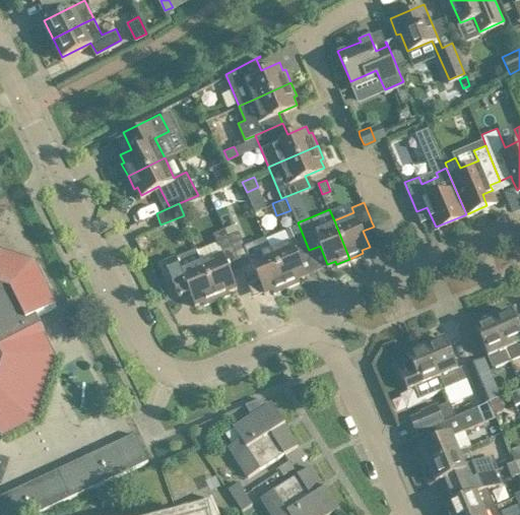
[(236,221),(224,227),(228,234),(239,230),(236,221)]
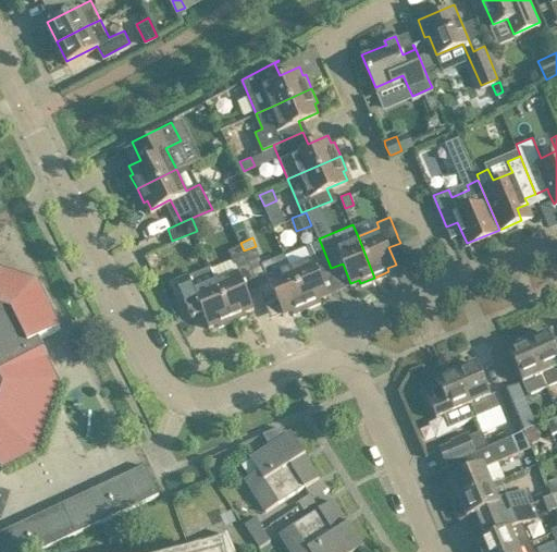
[(319,238),(285,253),(307,306),(321,301),(320,297),(329,293),(320,273),(331,268),(319,238)]
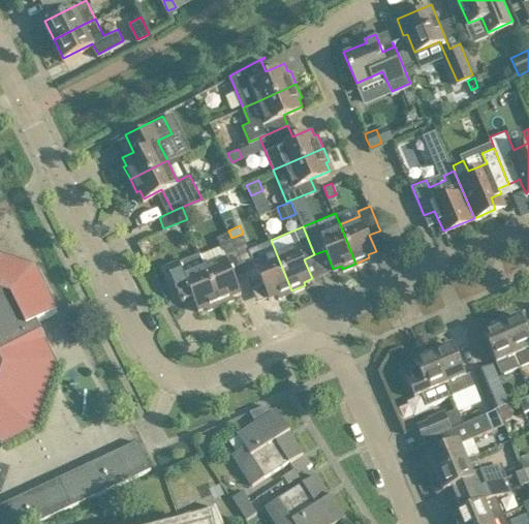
[(228,230),(217,235),(221,244),(224,251),(235,247),(231,238),(228,230)]
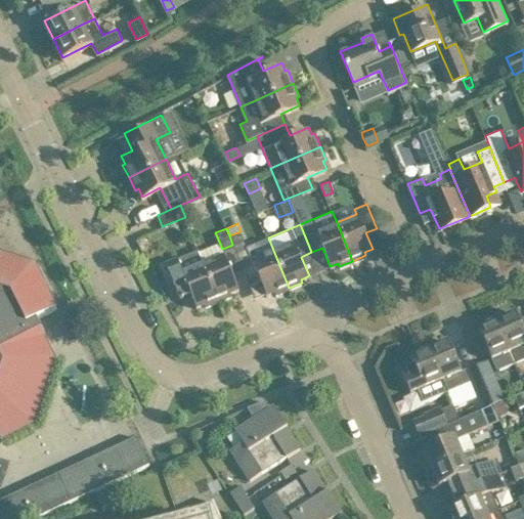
[(241,231),(229,235),(232,245),(239,259),(251,255),(247,247),(241,231)]
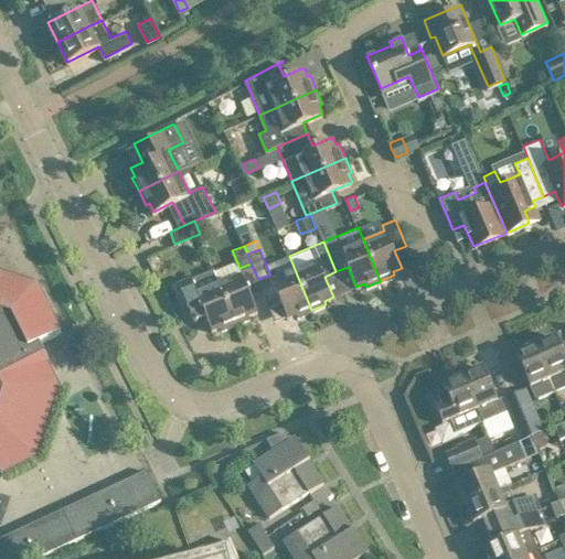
[(289,256),(266,266),(270,275),(272,278),(272,279),(279,296),(287,316),(296,313),(297,315),(311,310),(289,256)]
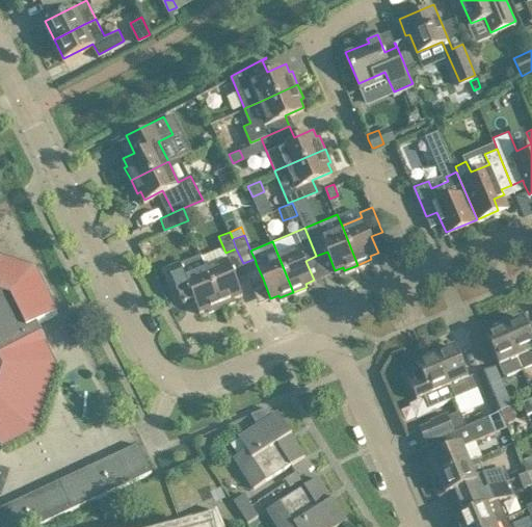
[(35,266),(0,254),(0,440),(1,443),(33,427),(55,360),(38,328),(35,321),(58,310),(35,266)]
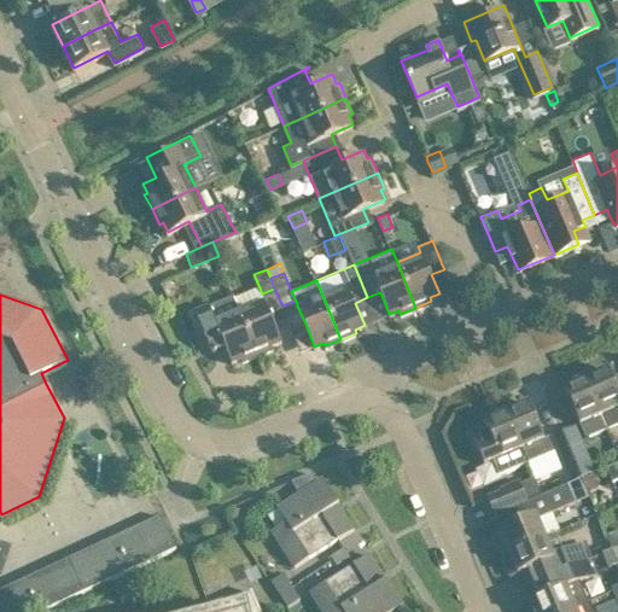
[(264,298),(239,308),(258,354),(274,347),(272,343),(281,339),(264,298)]
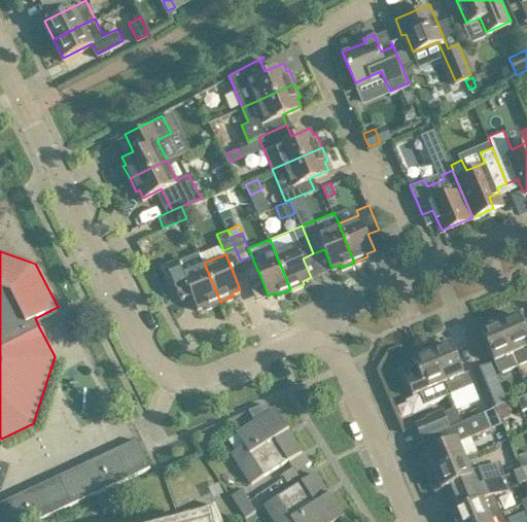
[(178,258),(166,264),(177,291),(188,287),(191,294),(198,308),(205,304),(207,307),(220,302),(204,263),(183,272),(178,258)]
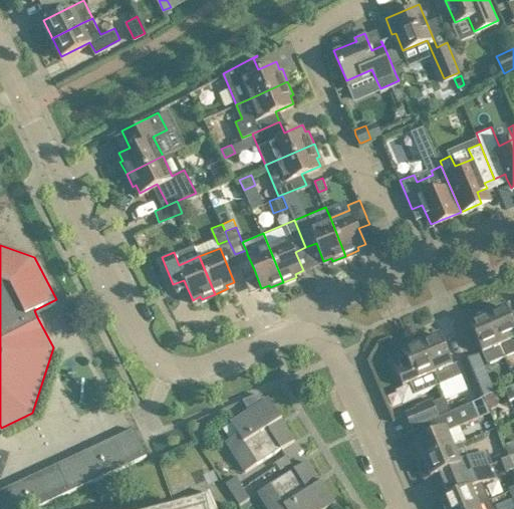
[(513,322),(506,303),(488,311),(506,354),(513,349),(513,322)]
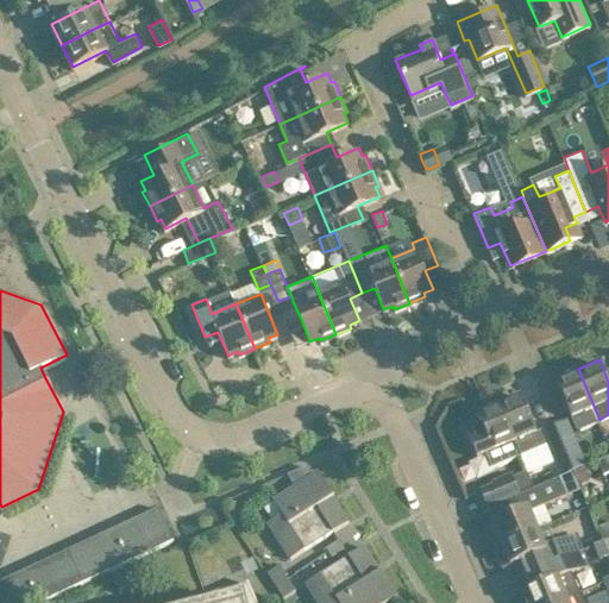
[(600,420),(578,369),(556,378),(571,414),(572,414),(577,425),(581,427),(600,420)]
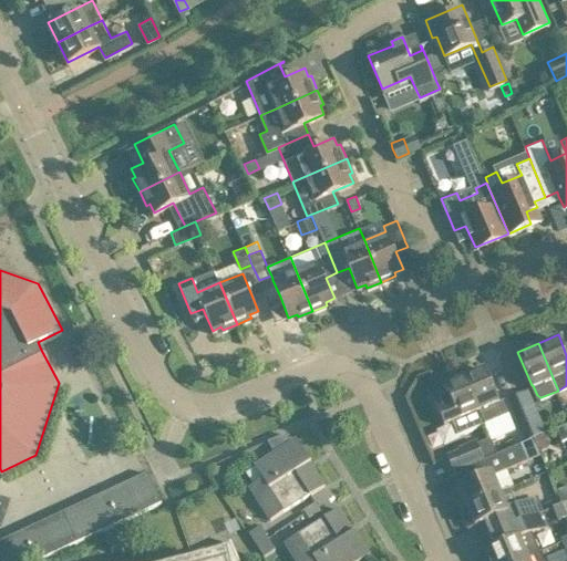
[(508,411),(521,440),(534,435),(515,392),(498,398),(485,365),(464,374),(478,407),(484,421),(508,411)]
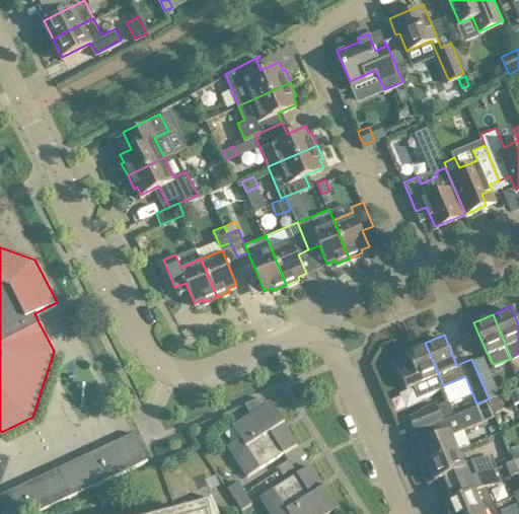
[(420,395),(443,385),(438,373),(425,343),(406,351),(409,355),(395,360),(406,387),(415,383),(420,395)]
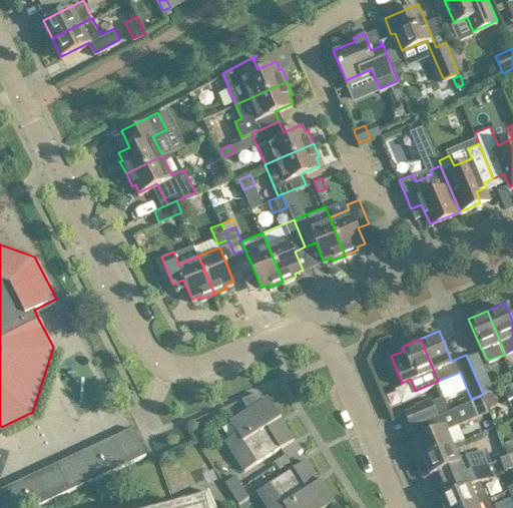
[(512,381),(503,386),(508,398),(512,396),(512,381)]
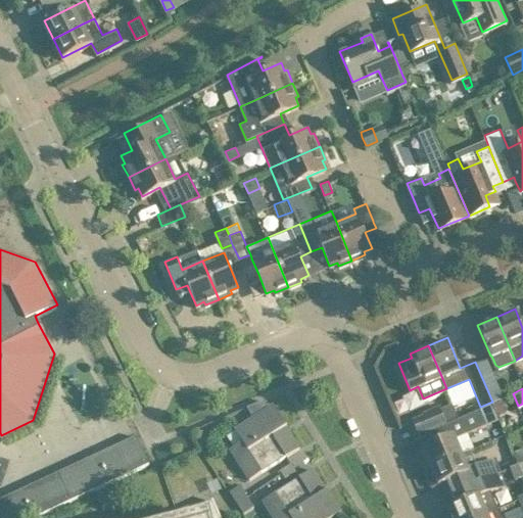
[(253,415),(235,427),(242,439),(230,446),(249,477),(298,445),(285,424),(287,423),(274,403),(269,406),(264,397),(247,405),(253,415)]
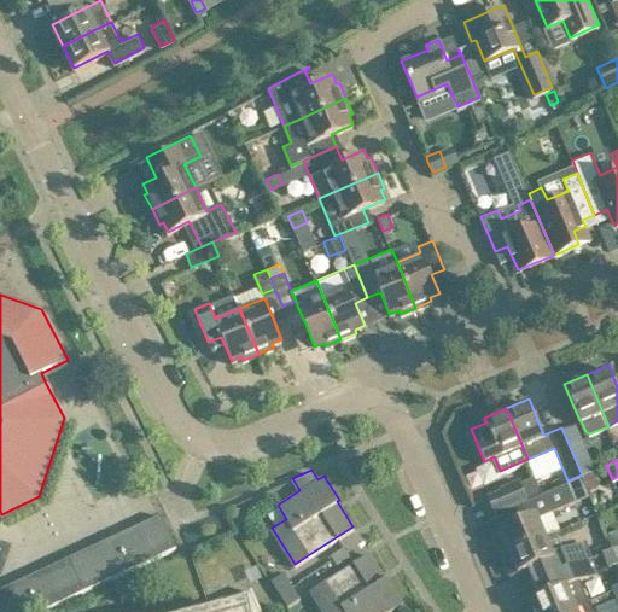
[(494,512),(511,506),(541,491),(535,478),(520,484),(518,479),(502,487),(487,494),(494,512)]
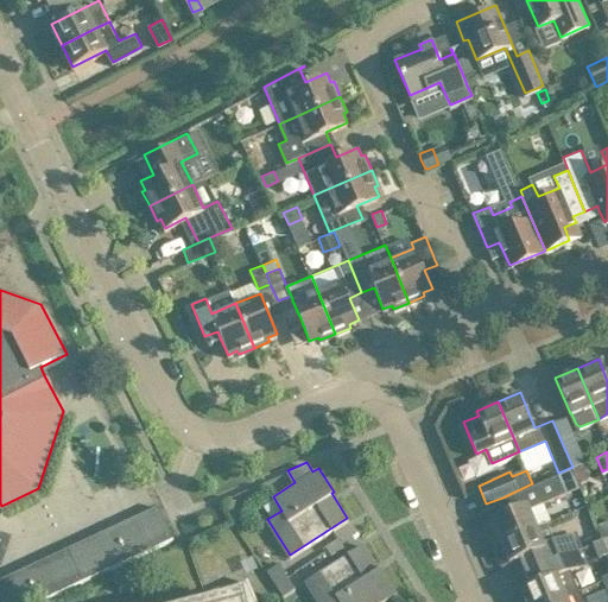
[(527,502),(491,518),(483,520),(493,543),(536,524),(527,502)]
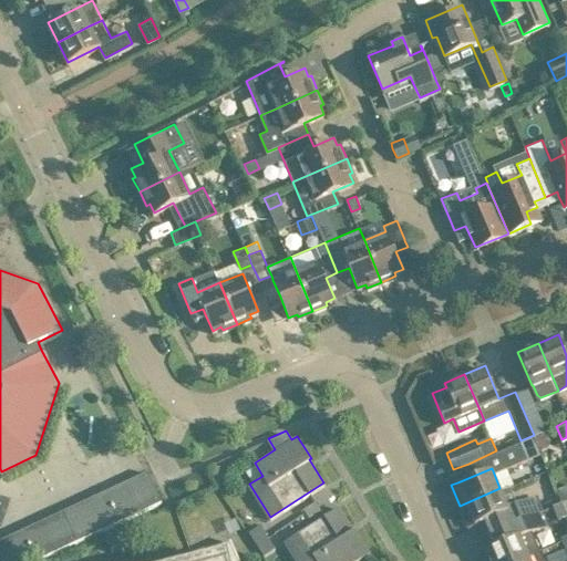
[(0,538),(0,560),(28,560),(162,500),(147,469),(0,538)]
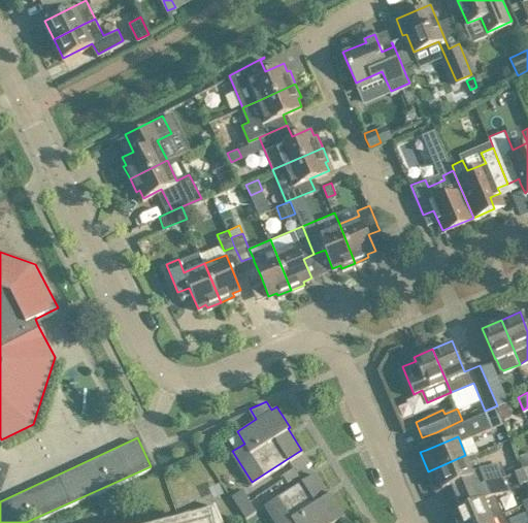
[(527,450),(517,455),(523,466),(527,463),(527,450)]
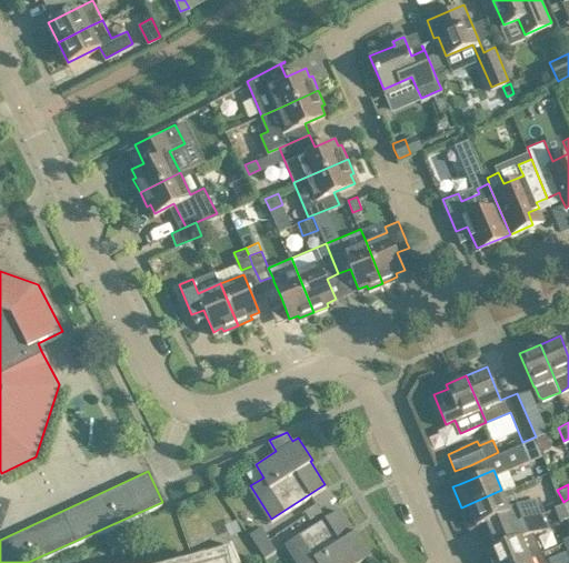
[(501,490),(461,508),(470,528),(483,522),(488,534),(528,518),(542,512),(536,496),(519,503),(511,485),(501,490)]
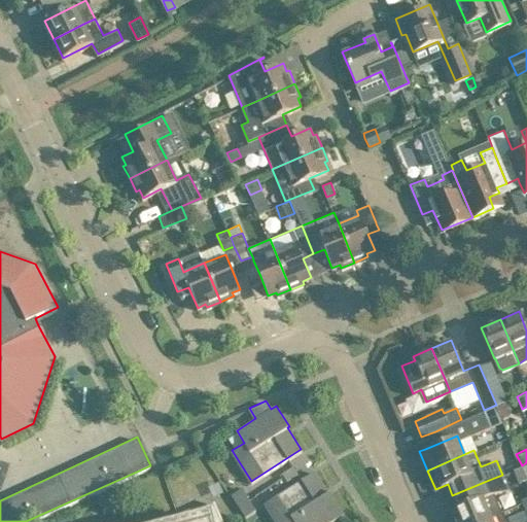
[(518,481),(526,477),(522,465),(514,468),(518,481)]
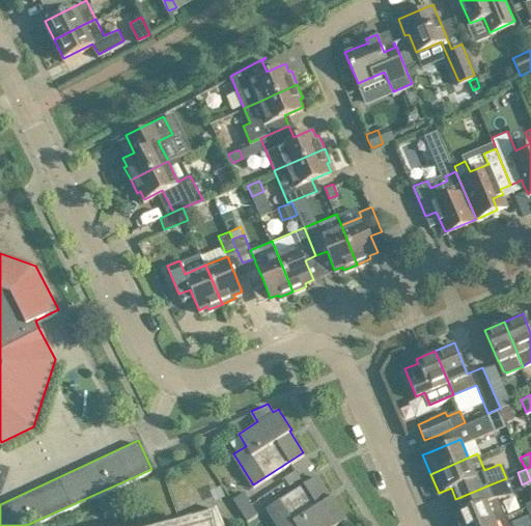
[(328,525),(345,515),(333,494),(331,496),(316,474),(267,505),(279,525),(328,525)]
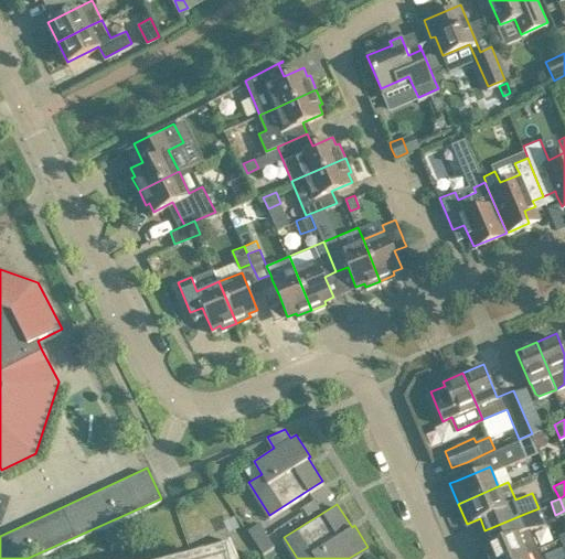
[(481,558),(507,558),(539,546),(530,527),(544,522),(539,508),(524,514),(484,530),(490,543),(477,548),(481,558)]
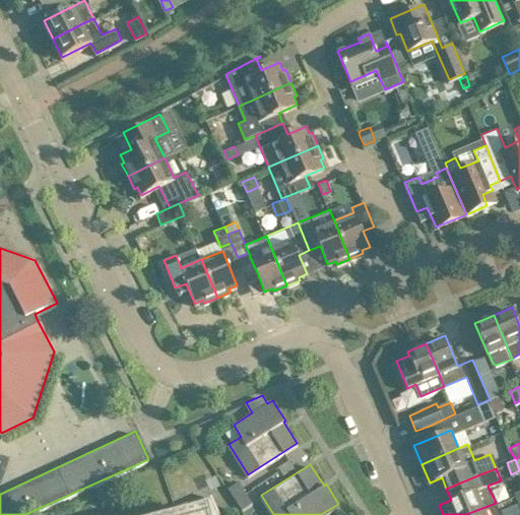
[(252,501),(239,479),(229,486),(242,507),(252,501)]
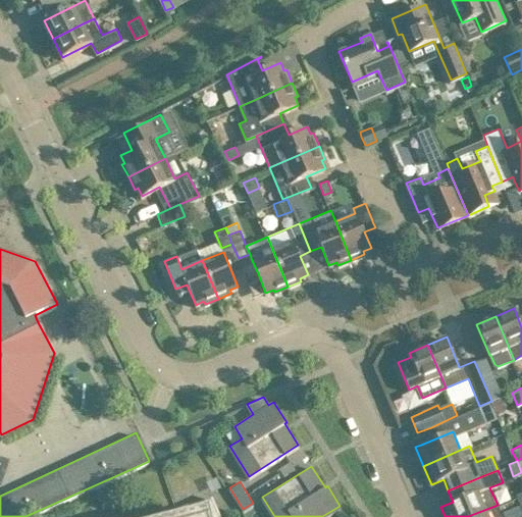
[(221,516),(212,497),(189,508),(193,516),(221,516)]
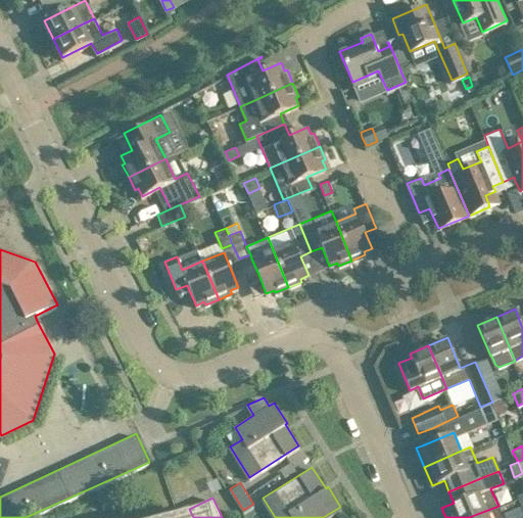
[(503,517),(498,506),(469,517),(503,517)]
